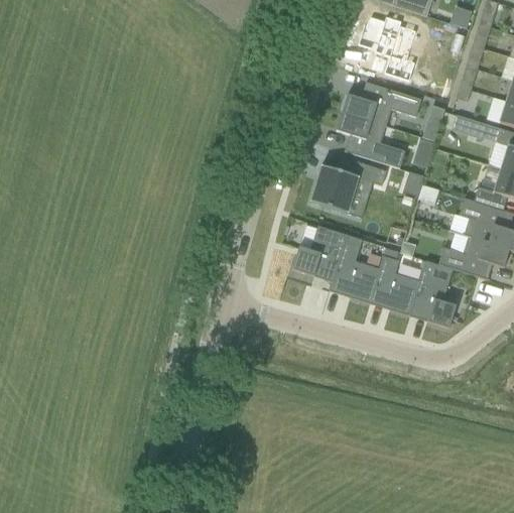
[(395,0),(393,6),(427,16),(431,0),(395,0)]
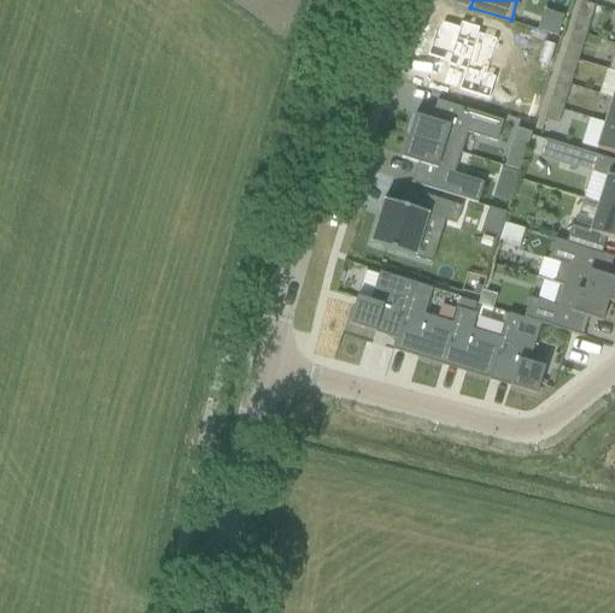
[(597,4),(586,0),(583,0),(574,29),(587,33),(597,4)]
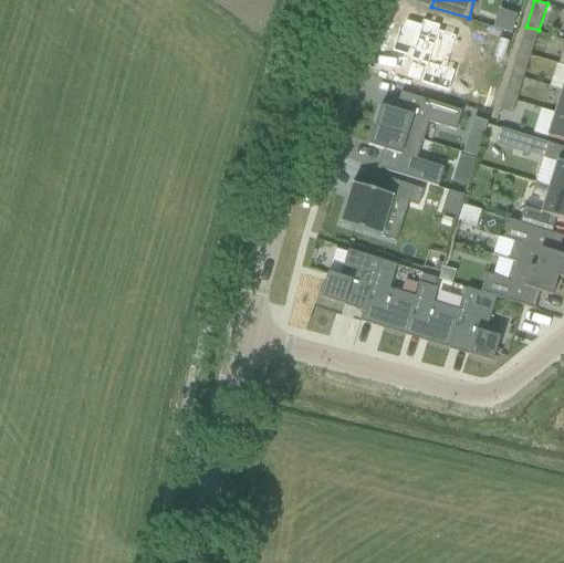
[(499,28),(512,31),(518,14),(504,10),(499,28)]
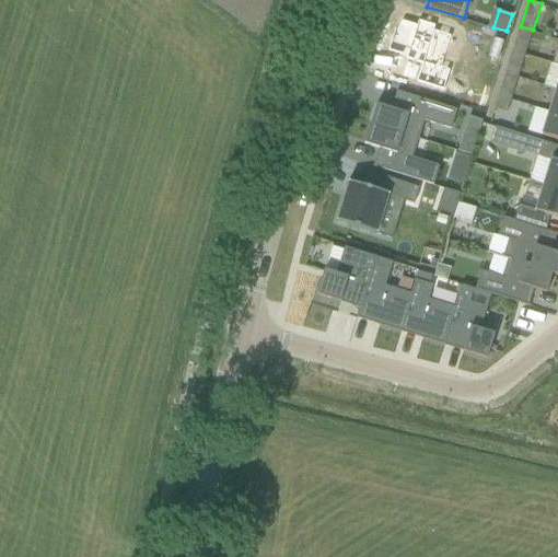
[(398,19),(390,48),(408,55),(407,57),(423,61),(418,80),(445,88),(452,68),(442,66),(452,33),(433,27),(436,22),(419,18),(418,22),(403,18),(403,20),(398,19)]
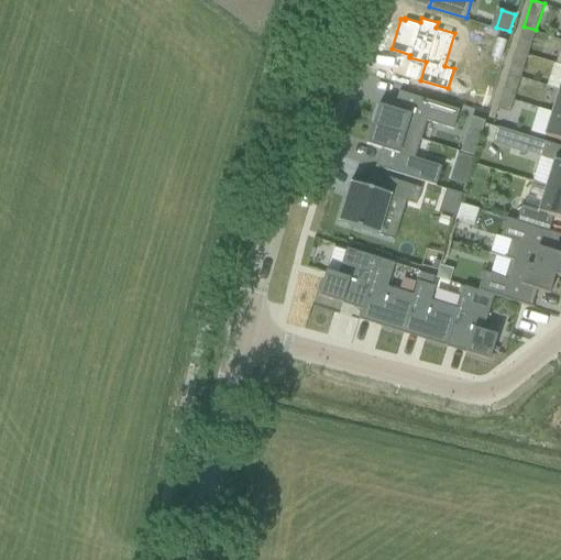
[(520,36),(516,48),(528,53),(532,41),(520,36)]
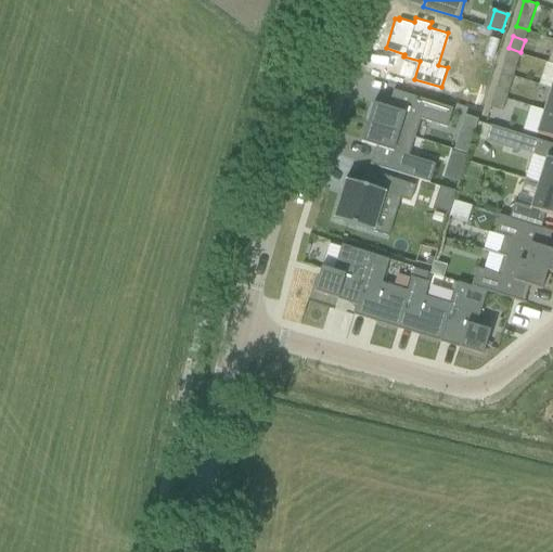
[(521,52),(509,48),(504,61),(517,65),(521,52)]
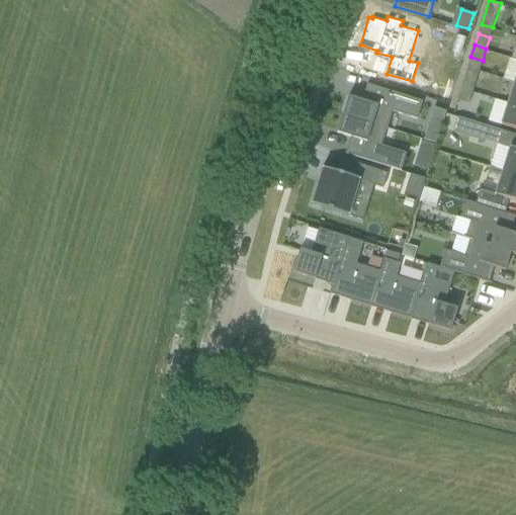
[(461,87),(474,90),(477,79),(465,75),(461,87)]
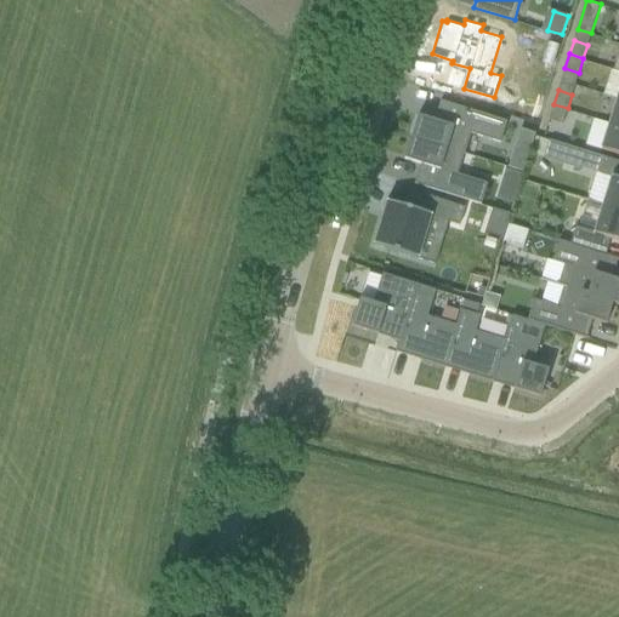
[(414,113),(408,133),(458,149),(464,129),(494,138),(500,116),(436,97),(429,116),(414,113)]
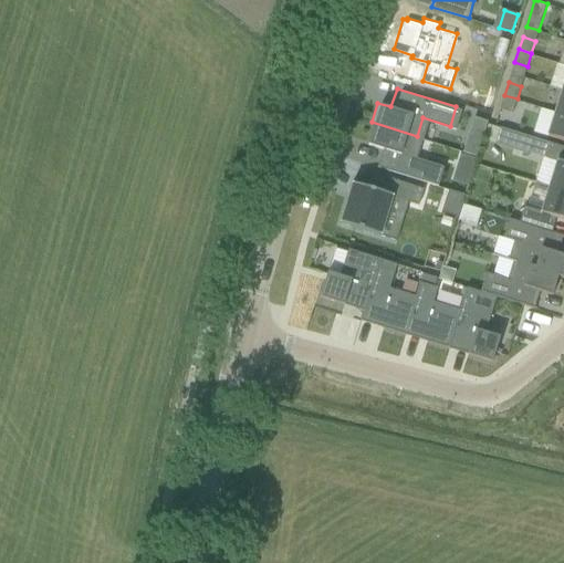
[(513,112),(518,98),(504,95),(501,107),(513,112)]
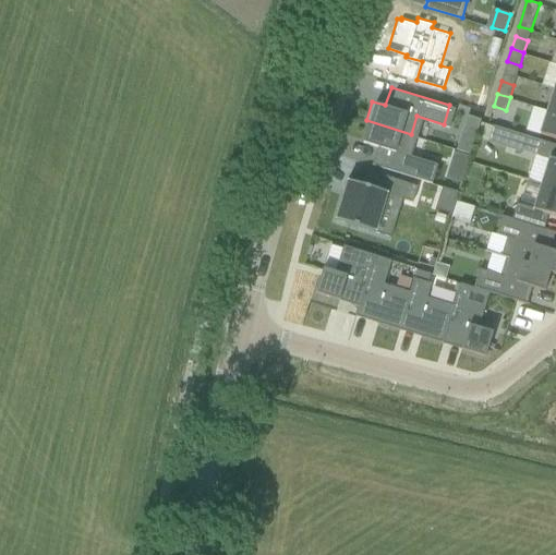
[(555,111),(548,109),(541,133),(555,136),(555,111)]
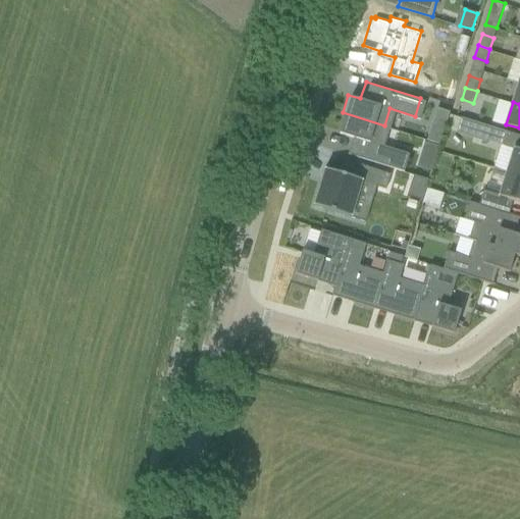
[(450,111),(438,108),(434,119),(447,123),(450,111)]
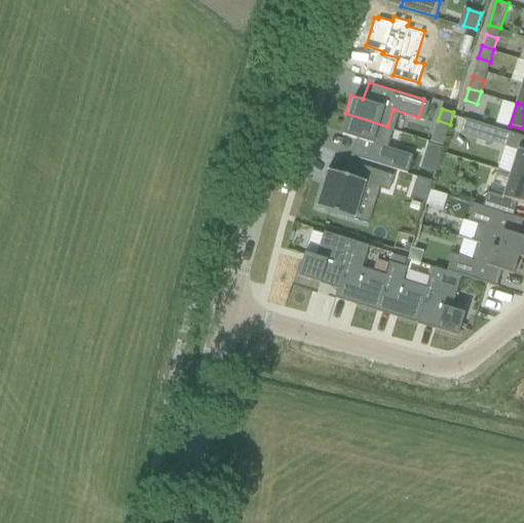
[(345,113),(339,132),(351,135),(346,152),(413,173),(418,155),(382,144),(387,126),(345,113)]
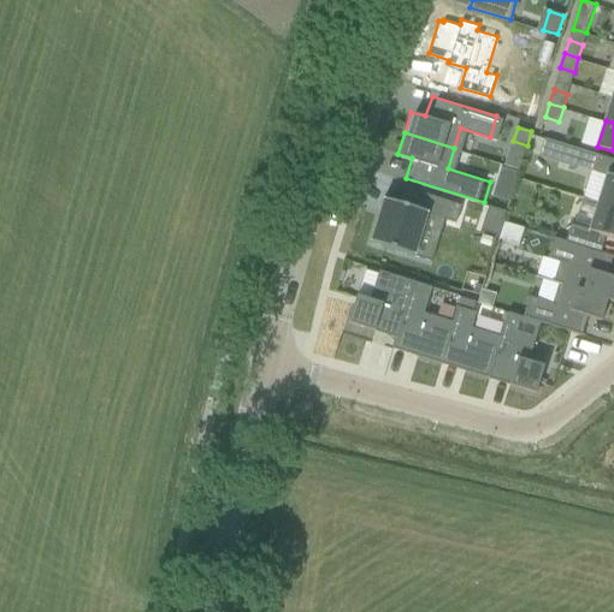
[(547,136),(541,154),(576,165),(576,164),(582,147),(547,136)]
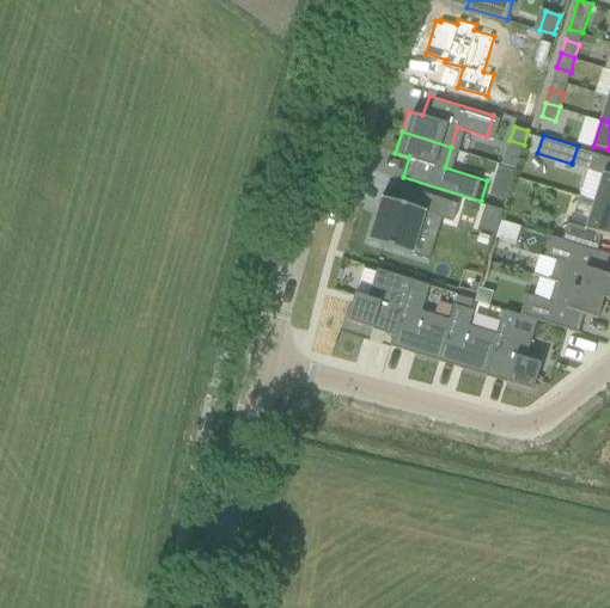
[(603,172),(595,200),(609,203),(609,155),(596,152),(591,169),(603,172)]
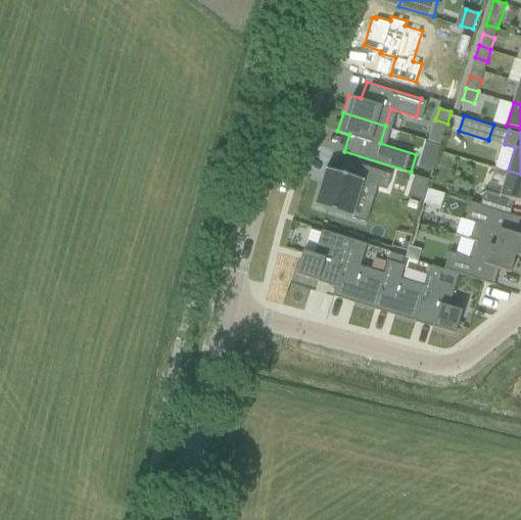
[(440,146),(427,141),(419,164),(432,169),(440,146)]
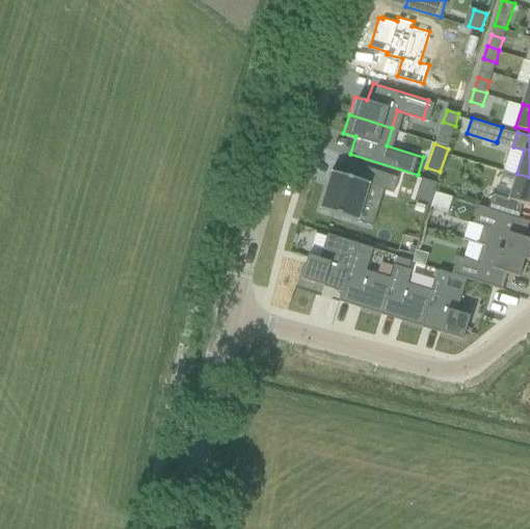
[(345,175),(332,170),(320,208),(359,220),(369,183),(394,191),(399,176),(349,160),(345,175)]
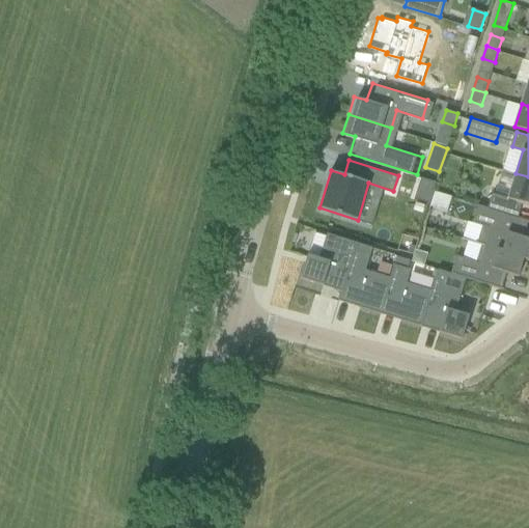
[(493,191),(488,205),(488,206),(519,216),(523,202),(528,203),(528,176),(516,173),(508,196),(493,191)]
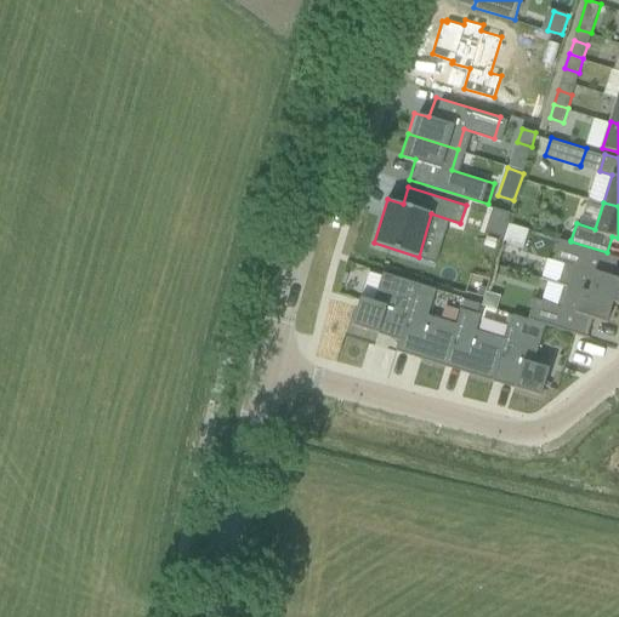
[(492,212),(486,230),(504,236),(509,218),(492,212)]
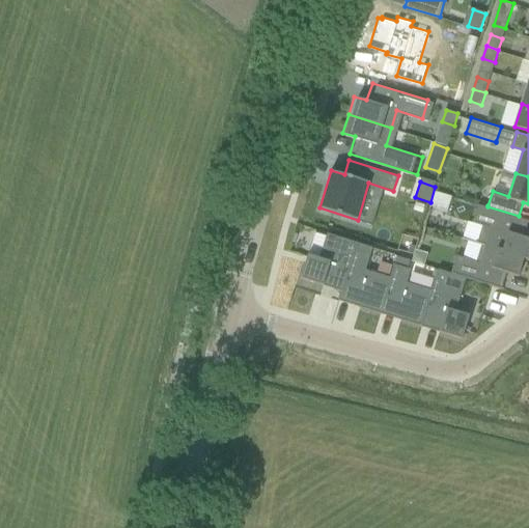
[(435,190),(429,206),(446,212),(451,195),(435,190)]
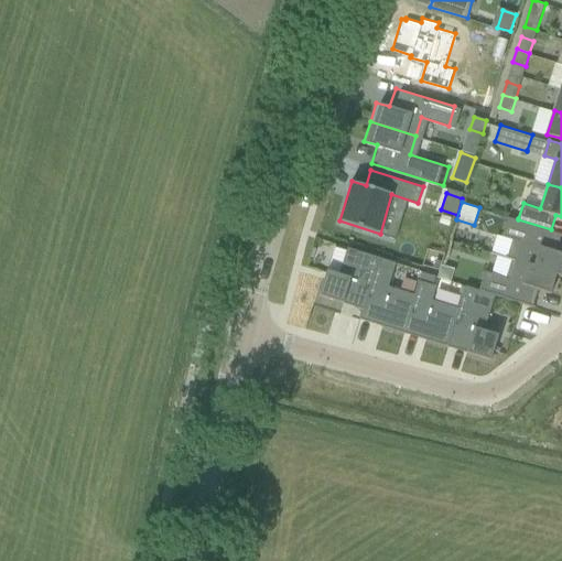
[(425,222),(417,218),(403,255),(439,267),(455,216),(430,207),(425,222)]
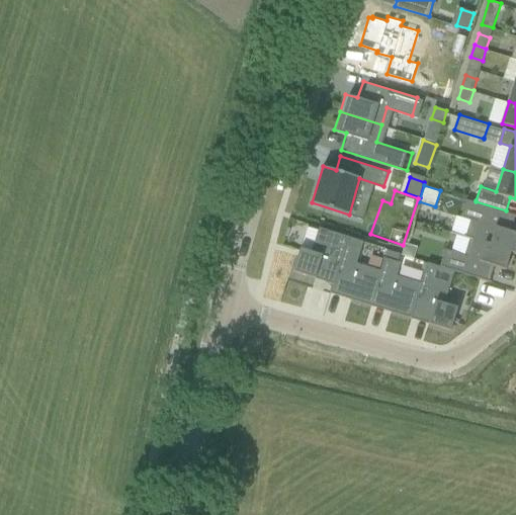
[(476,201),(476,200),(466,197),(460,215),(473,219),(466,236),(469,237),(512,250),(512,251),(515,252),(515,231),(512,230),(515,221),(515,213),(505,210),(506,210),(476,201)]
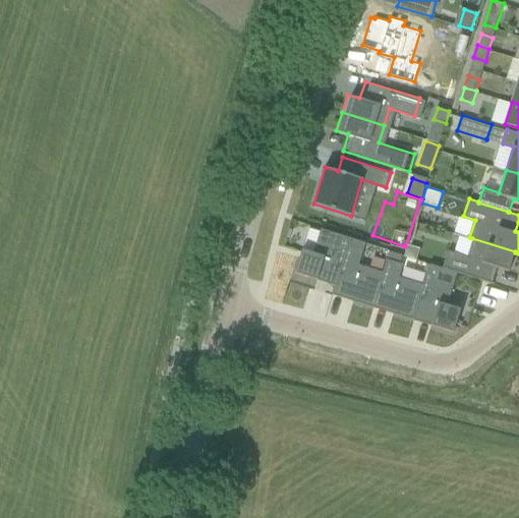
[(509,270),(515,252),(515,251),(472,238),(467,254),(448,248),(442,266),(493,282),(498,266),(509,270)]
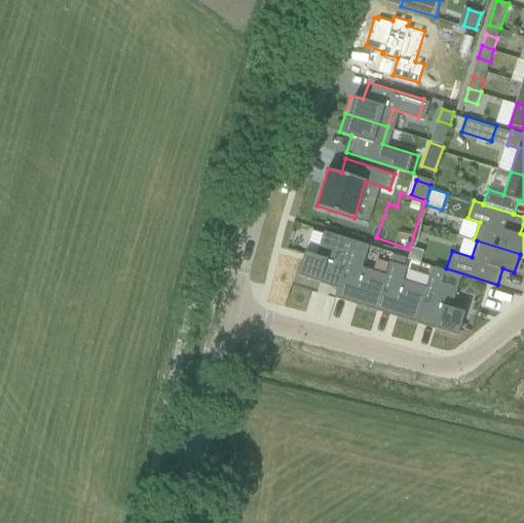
[(304,261),(297,284),(336,296),(350,250),(323,241),(315,265),(304,261)]
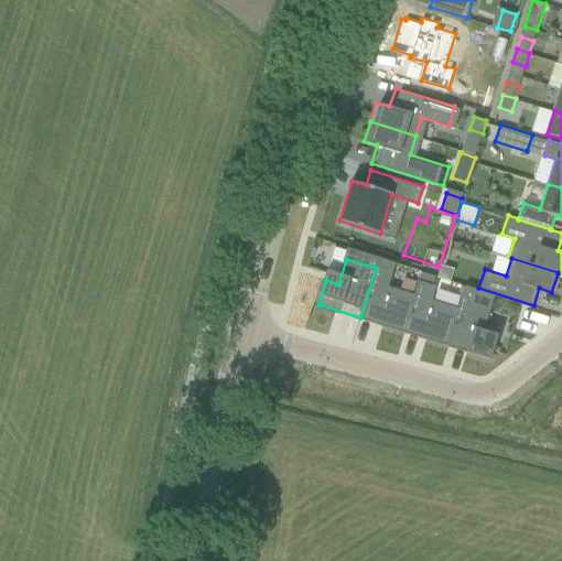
[(379,261),(361,319),(403,332),(414,295),(390,288),(397,267),(379,261)]
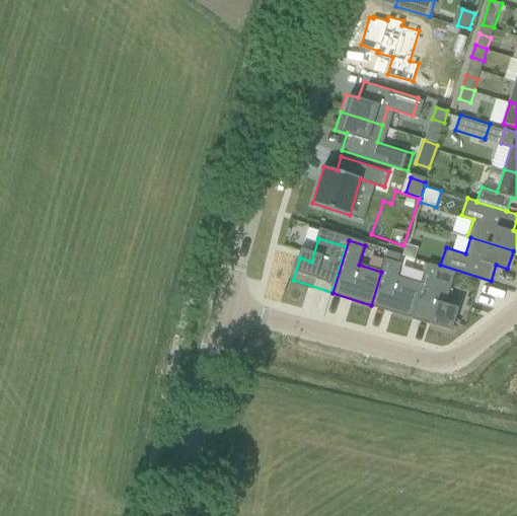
[(419,245),(408,242),(403,254),(415,258),(419,245)]
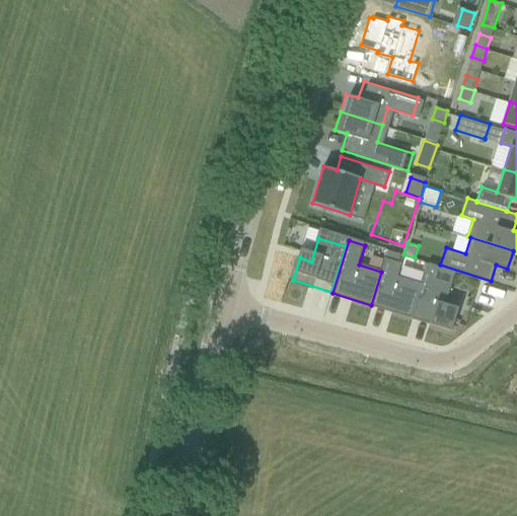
[(388,249),(385,258),(398,261),(400,253),(388,249)]
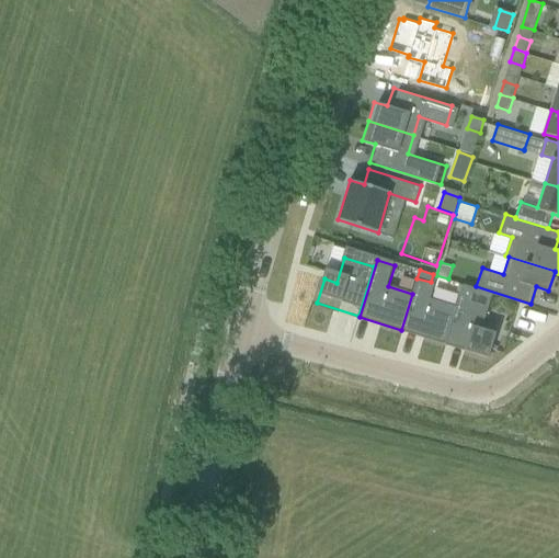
[(418,282),(402,330),(444,343),(455,307),(431,300),(434,287),(418,282)]
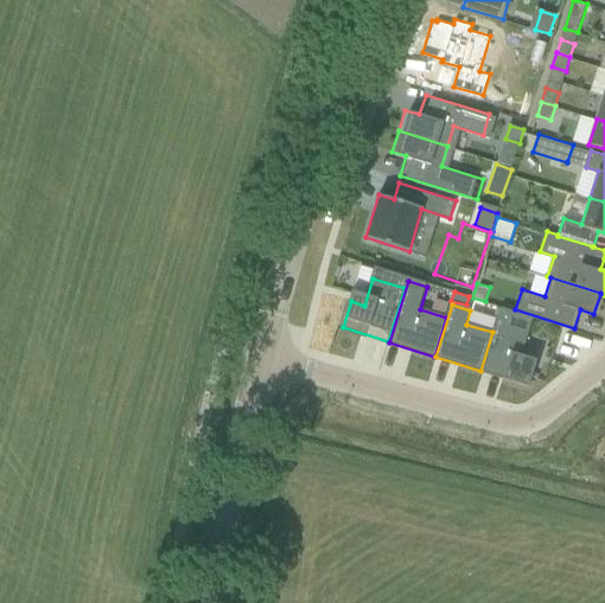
[(498,319),(482,371),(529,385),(536,360),(523,355),(532,328),(498,319)]
